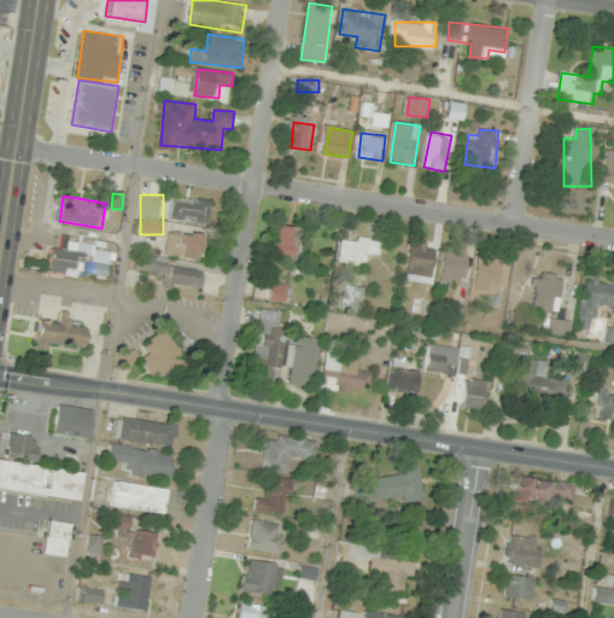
[(212,202),(176,196),(173,219),(210,223),(212,202)]
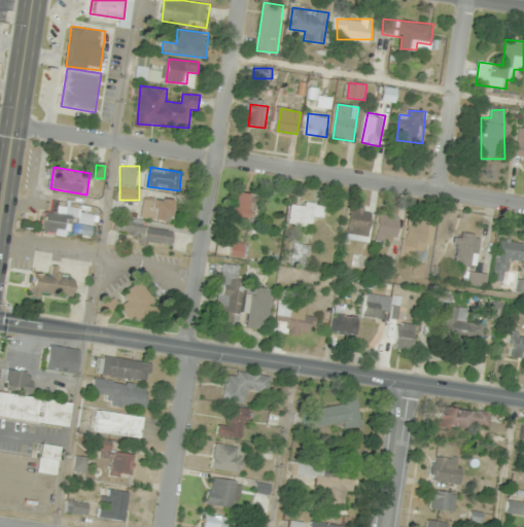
[(232,216),(249,219),(252,195),(235,192),(232,216)]
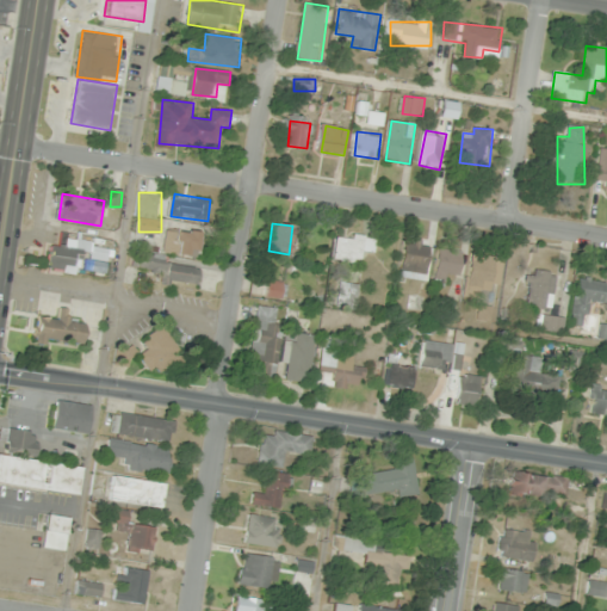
[(205,233),(167,229),(165,253),(203,257),(205,233)]
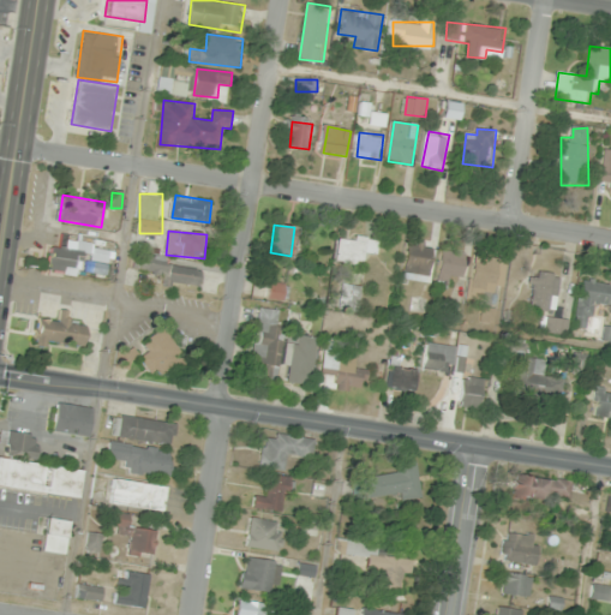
[(361,268),(366,255),(376,258),(381,244),(345,232),(335,260),(361,268)]
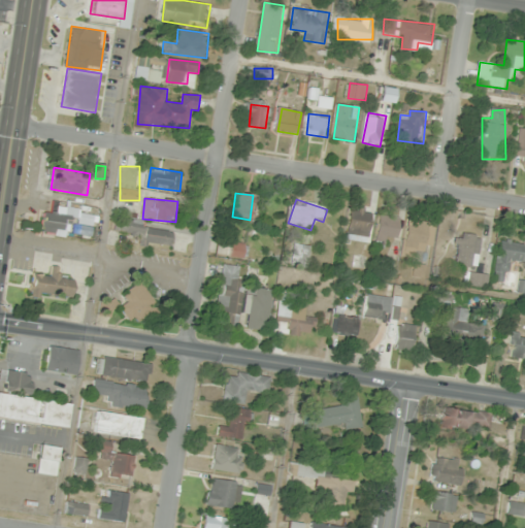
[(94,238),(98,210),(57,205),(56,213),(45,212),(42,232),(94,238)]
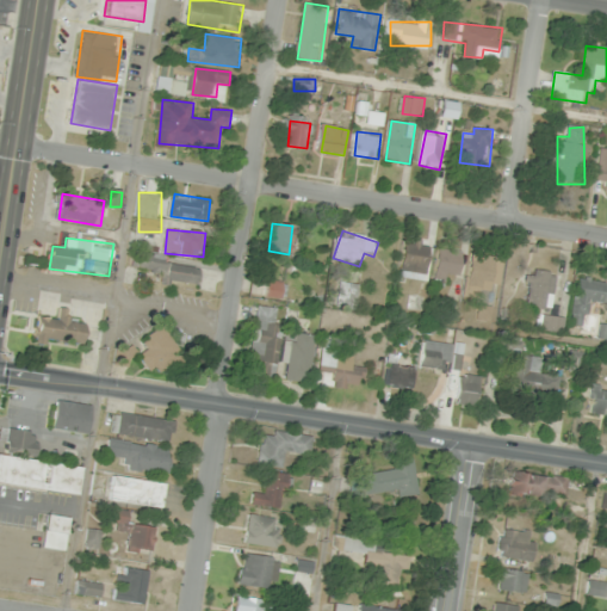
[(432,242),(407,239),(402,277),(426,281),(432,242)]
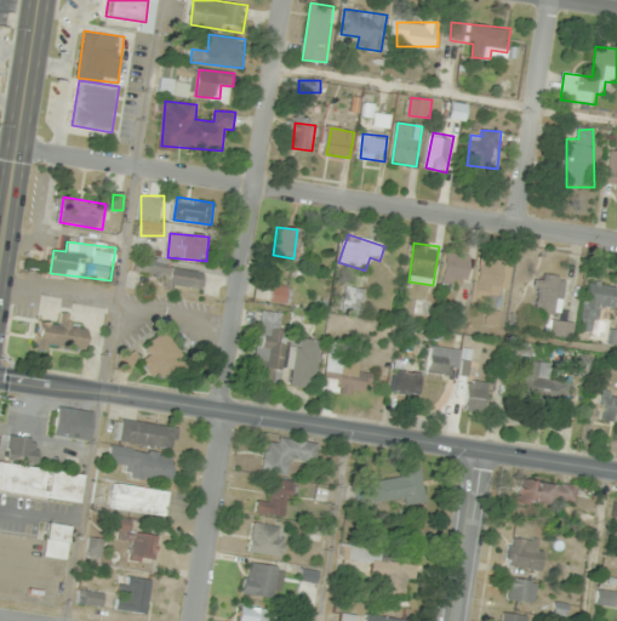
[(441,290),(453,292),(456,279),(467,281),(472,258),(450,254),(441,290)]
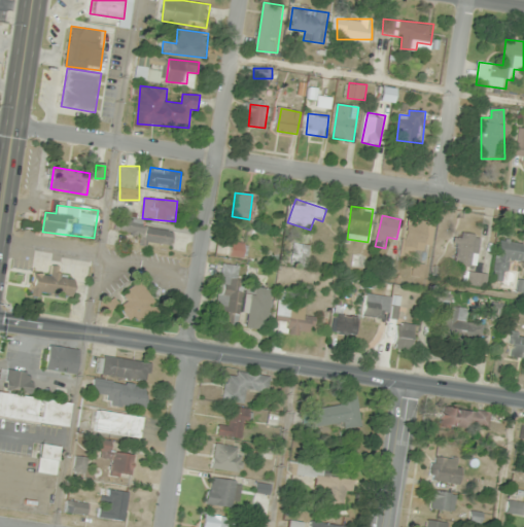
[(406,250),(432,253),(437,223),(409,220),(406,250)]
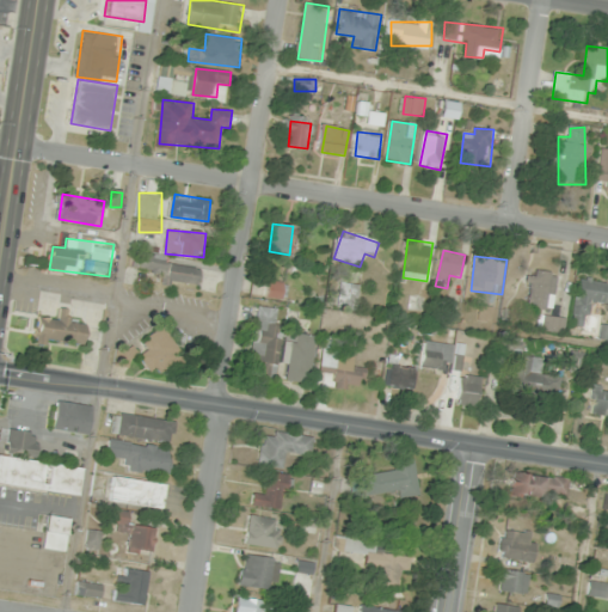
[(135,268),(165,271),(164,282),(201,287),(203,265),(136,257),(135,268)]
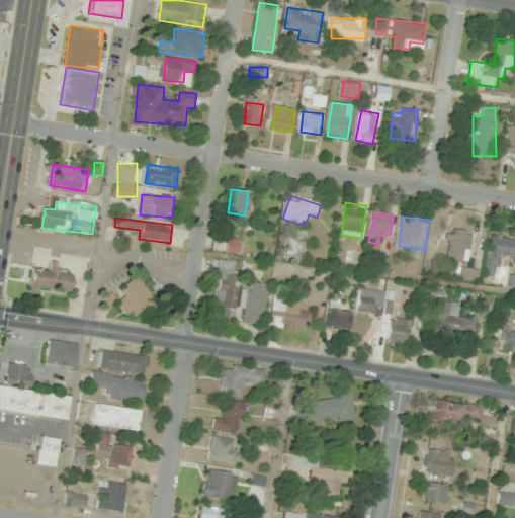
[(444,260),(467,265),(474,233),(451,228),(444,260)]
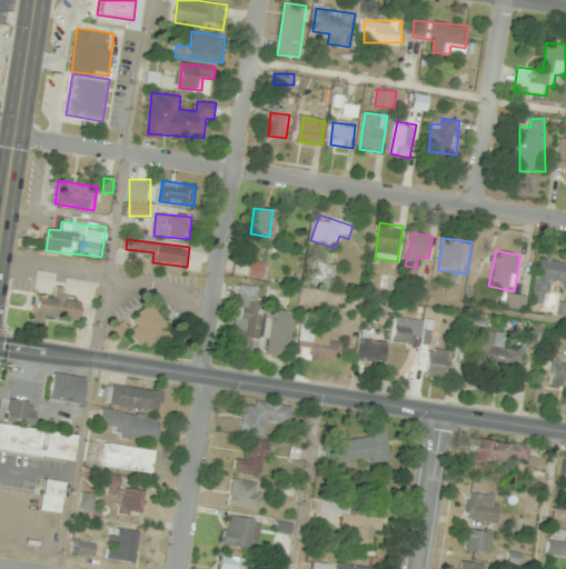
[(565,263),(540,259),(534,301),(546,303),(550,281),(565,283),(565,263)]
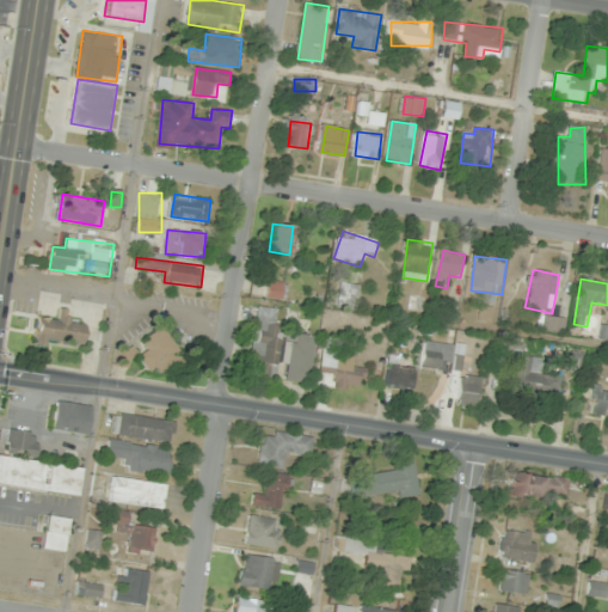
[(286,299),(286,282),(269,282),(269,299),(286,299)]
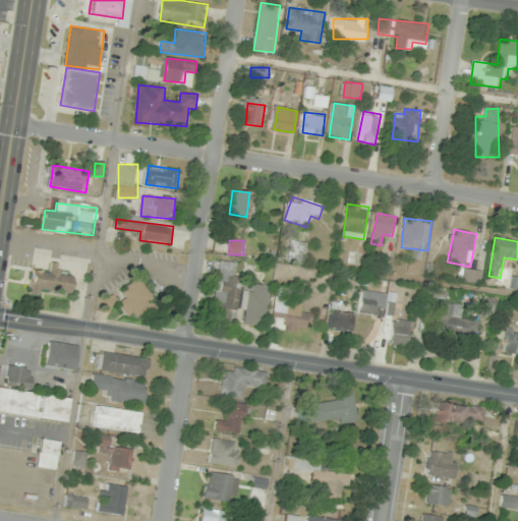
[(300,261),(307,245),(295,240),(288,255),(300,261)]
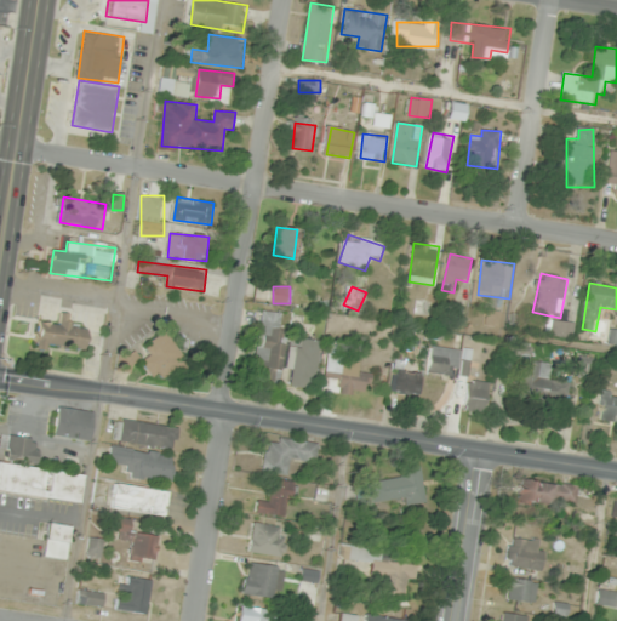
[(255,376),(283,381),(289,337),(281,336),(285,313),(264,311),(255,376)]
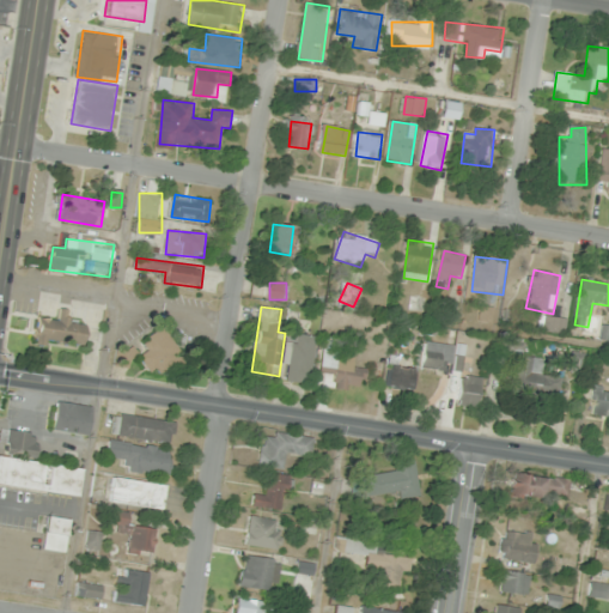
[(568,333),(568,316),(542,316),(542,333),(568,333)]
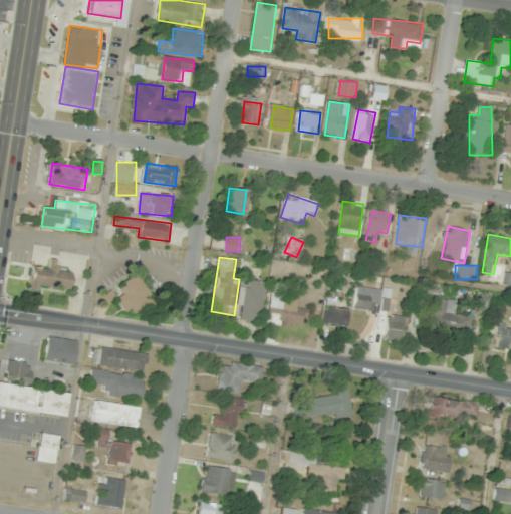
[(31,289),(73,290),(73,268),(31,267),(31,289)]
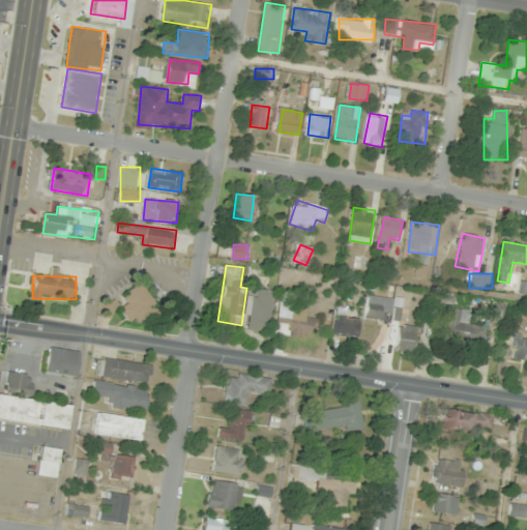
[(160,325),(166,311),(155,307),(159,295),(133,286),(123,313),(160,325)]
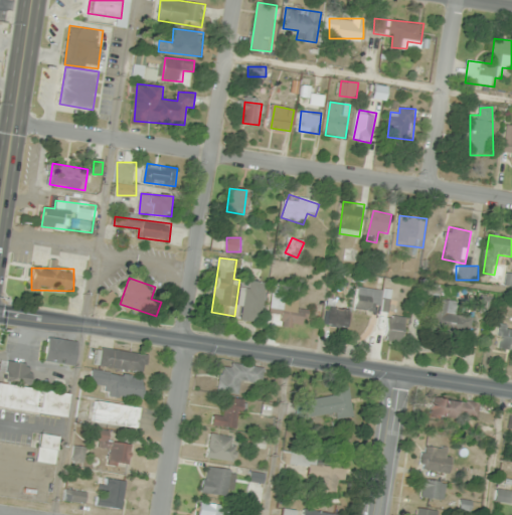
[(269,285),(247,280),(239,318),(262,323),(269,285)]
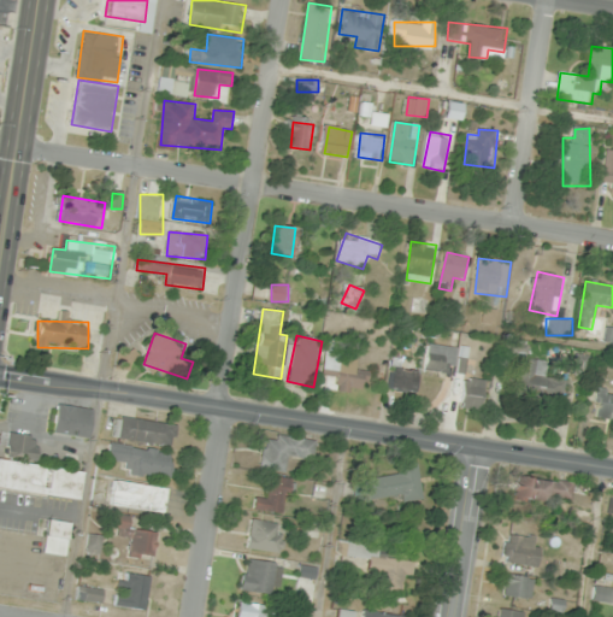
[(457,375),(460,348),(431,344),(426,370),(457,375)]
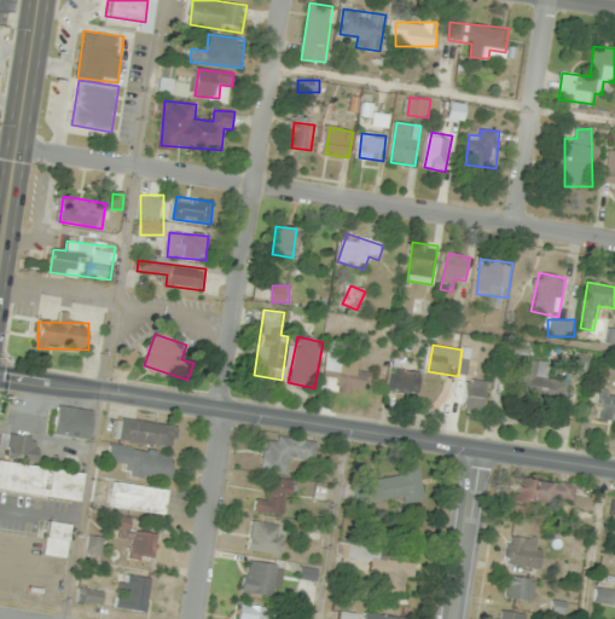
[(137,352),(120,352),(120,370),(137,370),(137,352)]
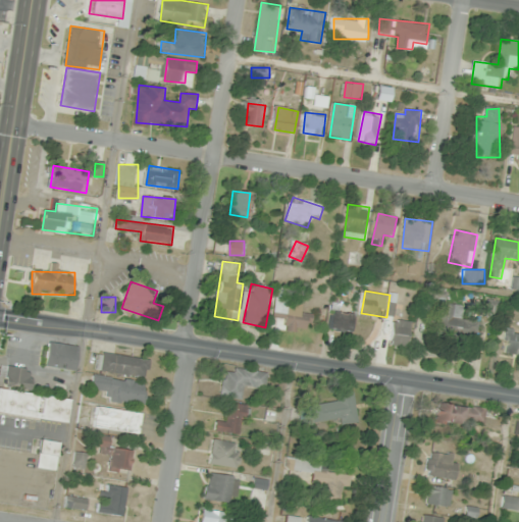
[(465,306),(444,303),(437,333),(476,341),(479,322),(462,319),(465,306)]
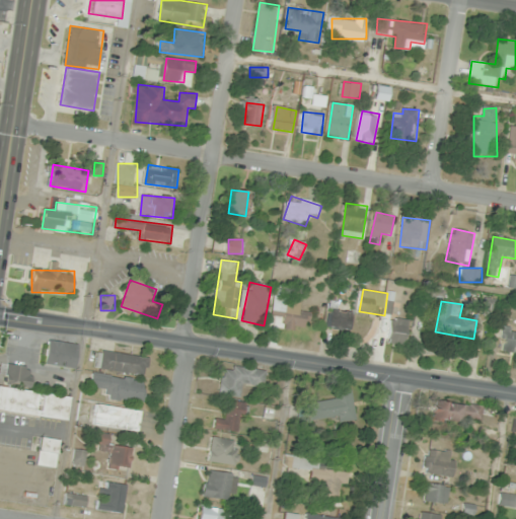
[(313,307),(274,302),(273,315),(284,316),(283,326),(309,329),(313,307)]
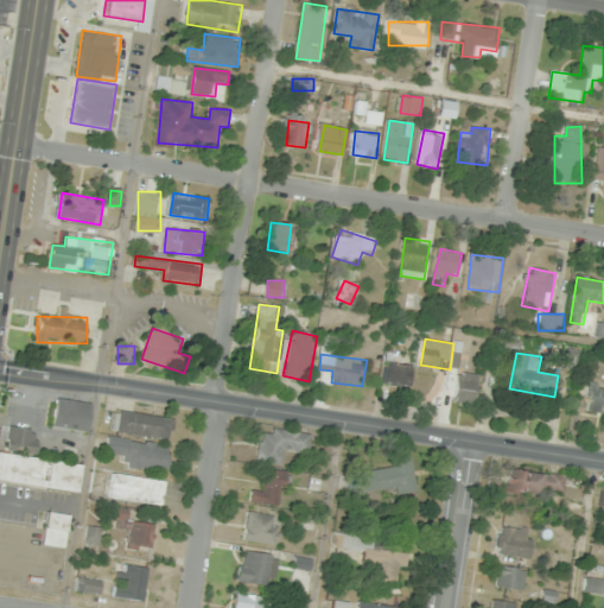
[(413,366),(387,362),(385,384),(411,387),(413,366)]
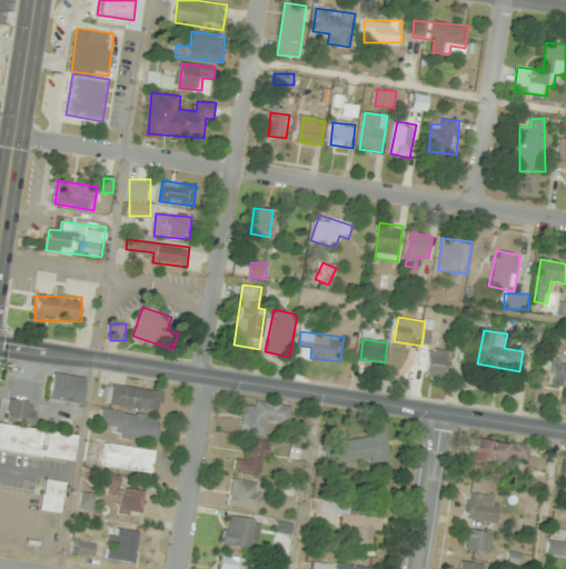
[(450,351),(432,348),(427,375),(446,378),(450,351)]
